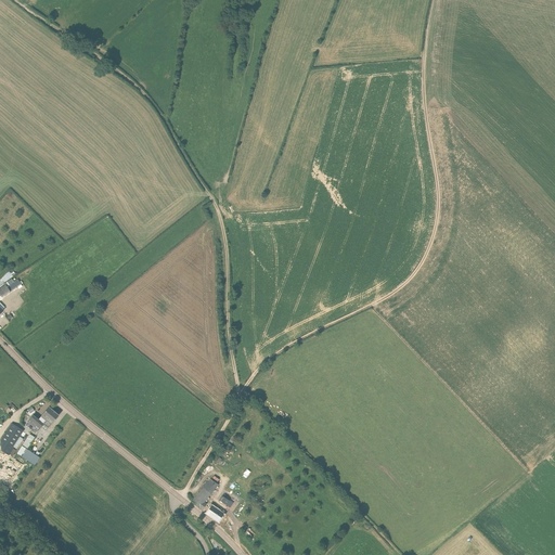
[(0,285),(5,282),(13,278),(13,276),(9,271),(7,273),(0,280),(0,285)]
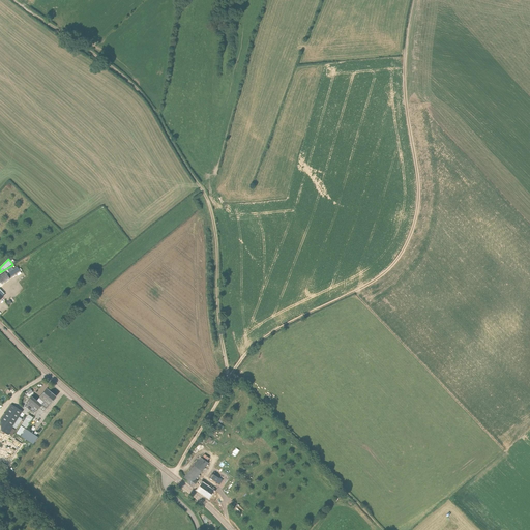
[(0,281),(0,282),(1,283),(2,285),(9,280),(18,274),(19,275),(21,273),(20,271),(22,270),(20,268),(19,269),(17,267),(12,269),(9,272),(6,274),(5,272),(0,275),(0,281)]
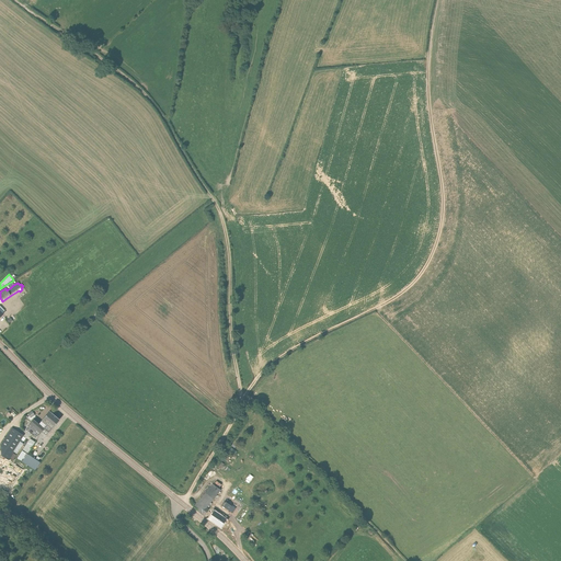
[(39,424),(33,419),(27,426),(31,428),(29,431),(36,437),(42,432),(44,428),(47,423),(54,415),(49,412),(46,416),(39,424)]
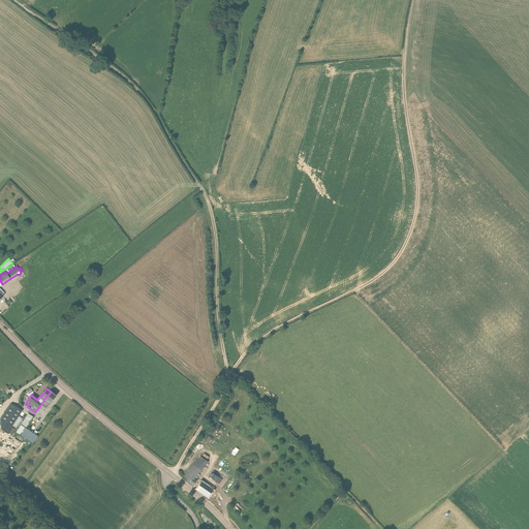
[(56,396),(51,392),(44,399),(41,404),(39,407),(43,410),(53,400),(56,396)]
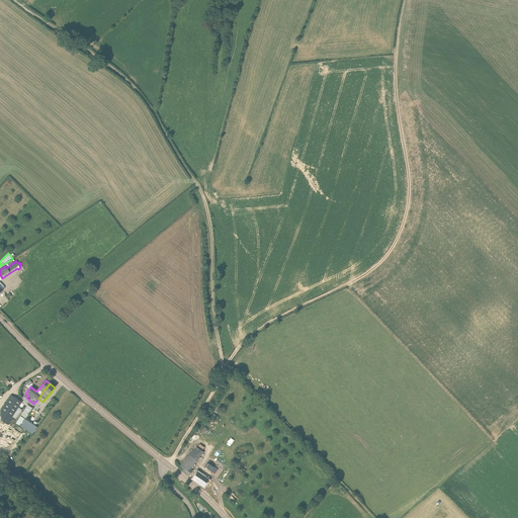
[(0,411),(11,418),(18,408),(22,402),(10,395),(0,411)]
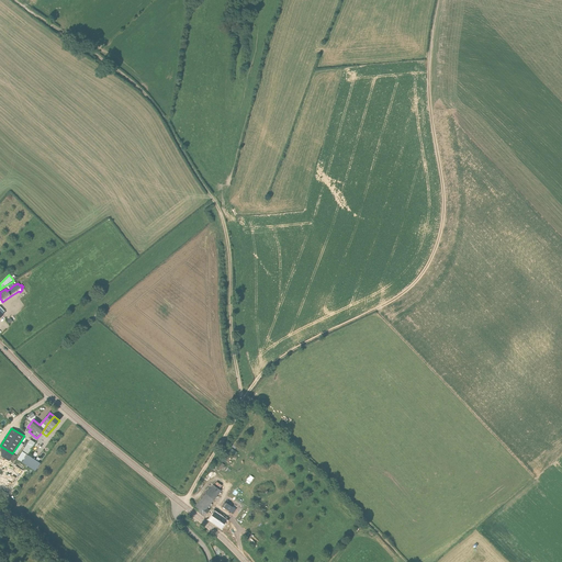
[(27,456),(35,444),(30,440),(22,451),(18,459),(22,462),(27,456)]
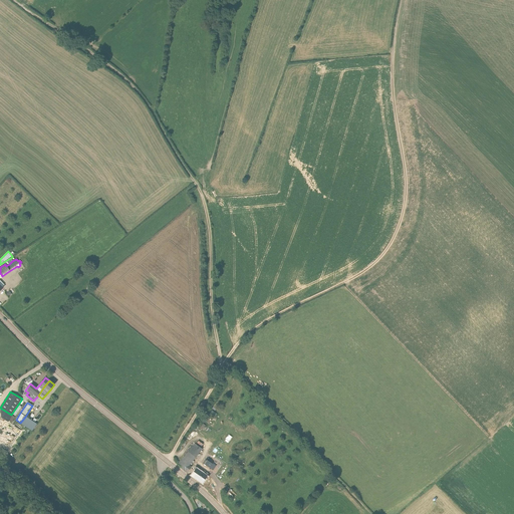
[(32,431),(36,424),(25,417),(20,423),(32,431)]
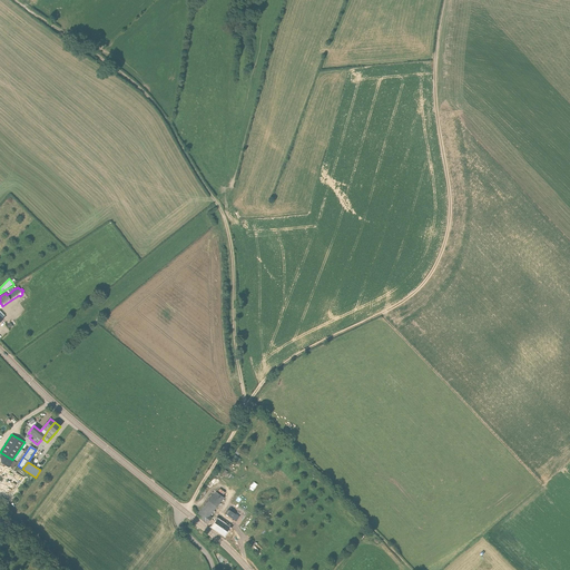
[(212,514),(225,497),(217,490),(198,514),(208,522),(214,516),(212,514)]
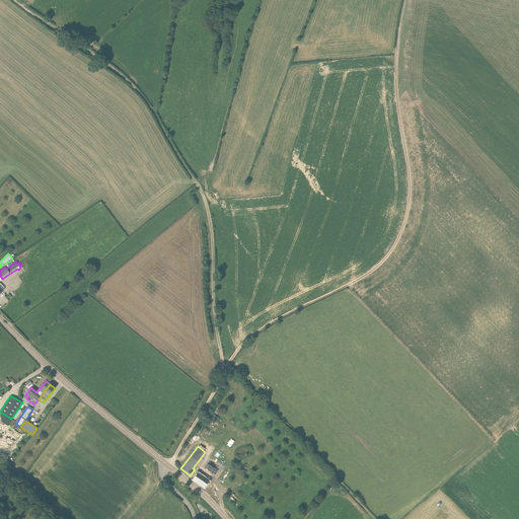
[(214,474),(216,470),(207,463),(204,467),(214,474)]
